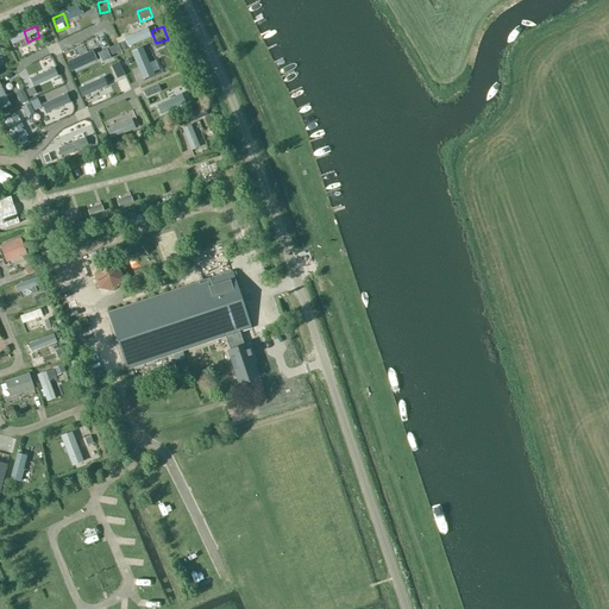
[(159,50),(164,64),(176,60),(170,46),(159,50)]
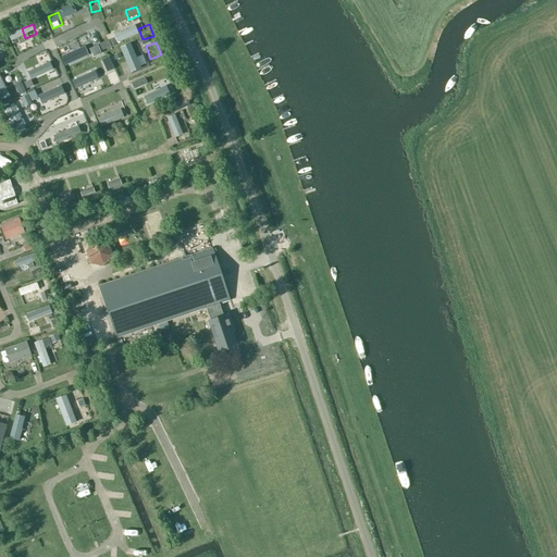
[(146,91),(137,95),(141,103),(149,100),(146,91)]
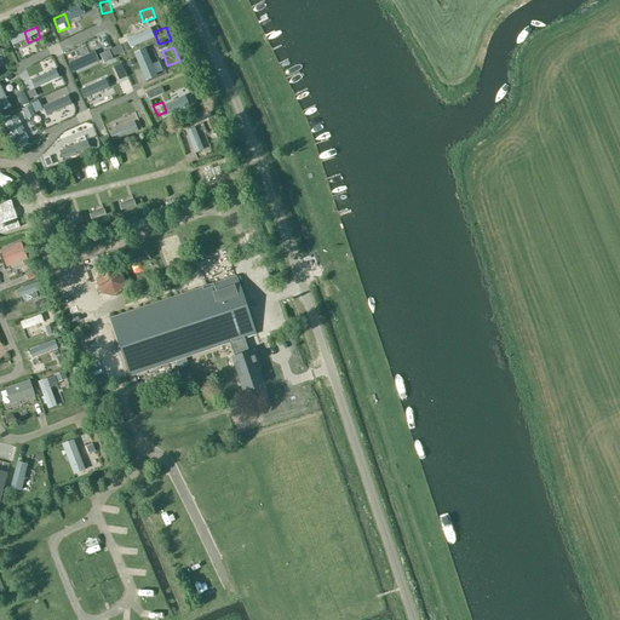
[(132,116),(135,127),(145,125),(142,113),(132,116)]
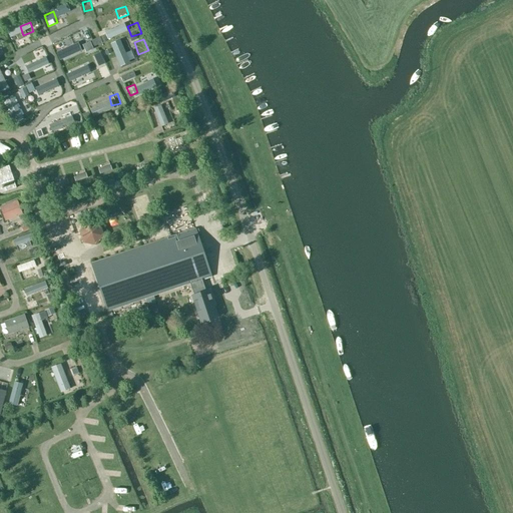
[(101,101),(88,106),(91,116),(104,110),(101,101)]
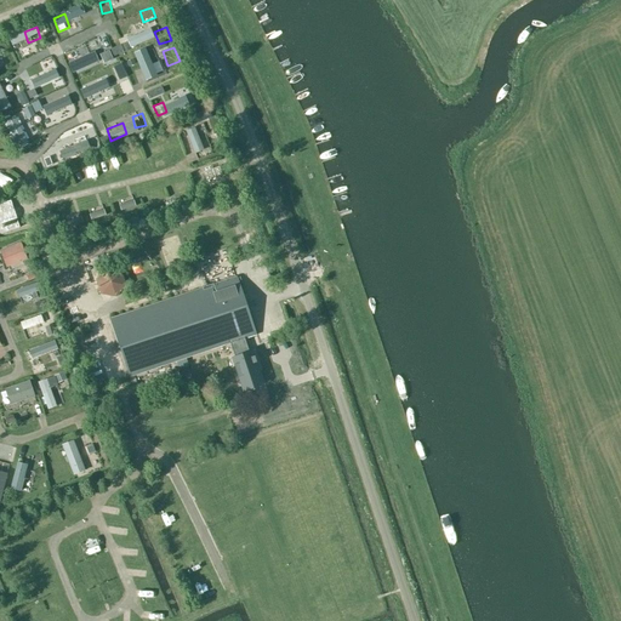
[(12,141),(23,135),(18,125),(7,130),(12,141)]
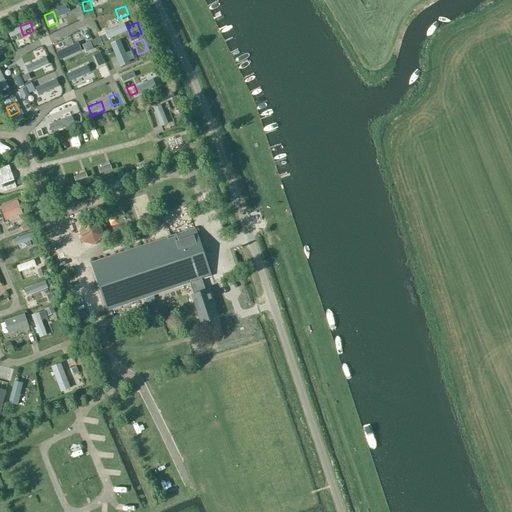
[(168,117),(169,116),(165,104),(151,108),(157,127),(170,123),(168,117)]
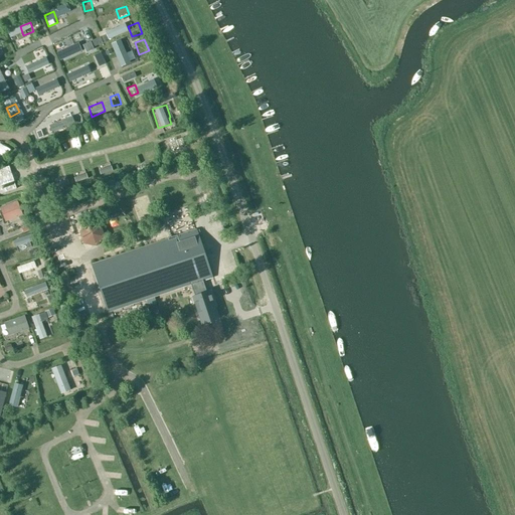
[(53,131),(65,127),(61,118),(50,123),(53,131)]
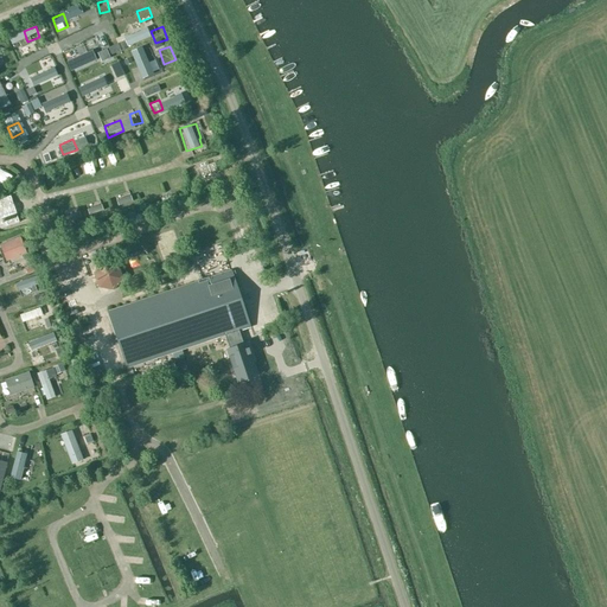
[(97,170),(108,167),(106,155),(96,157),(97,170)]
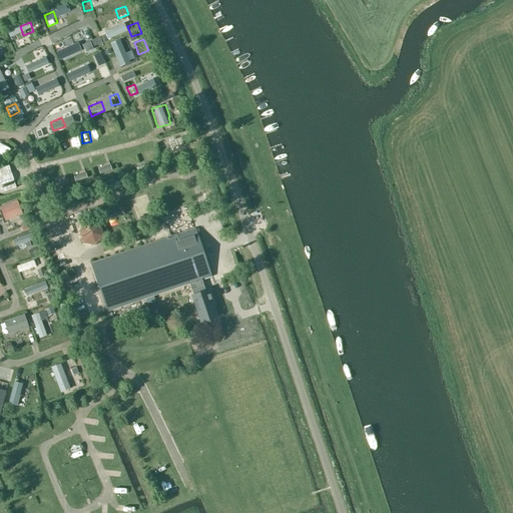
[(166,141),(169,149),(183,144),(180,137),(166,141)]
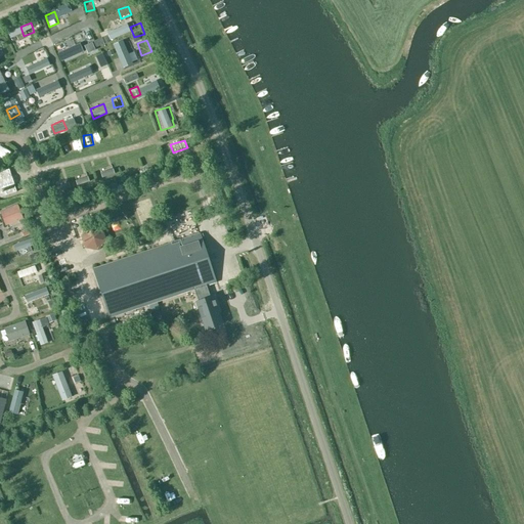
[(60,146),(63,155),(72,153),(69,143),(60,146)]
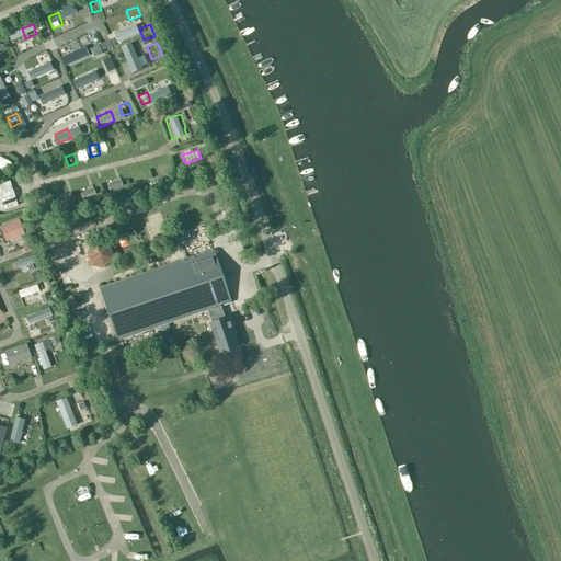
[(152,165),(155,176),(167,173),(163,162),(152,165)]
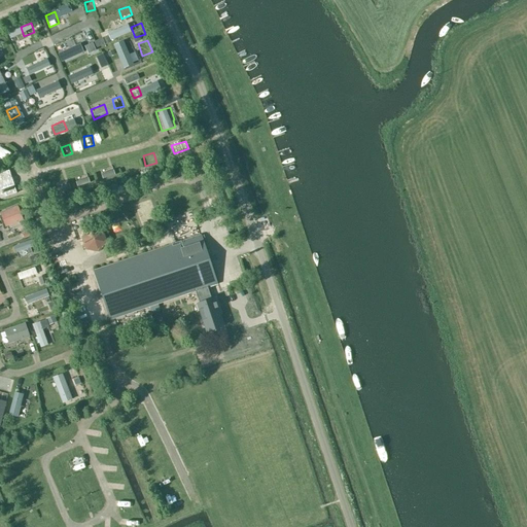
[(134,155),(126,160),(131,170),(139,166),(134,155)]
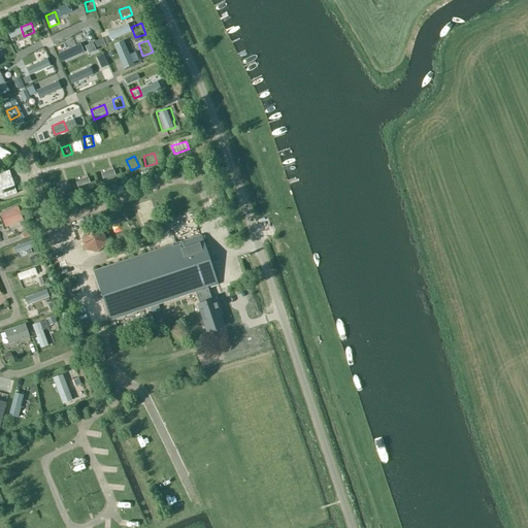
[(0,172),(0,198),(15,193),(13,186),(10,177),(8,170),(0,172)]
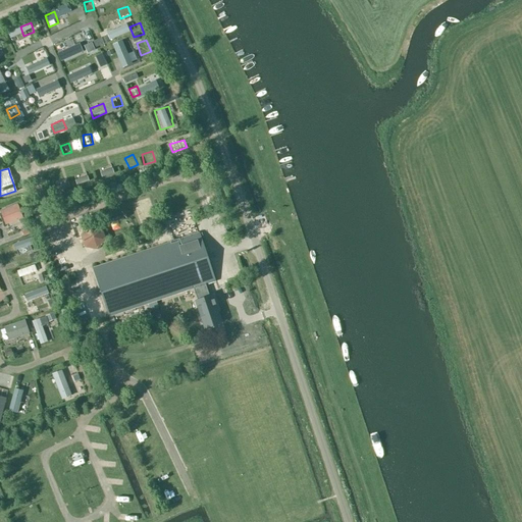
[(73,173),(74,184),(84,183),(84,172),(73,173)]
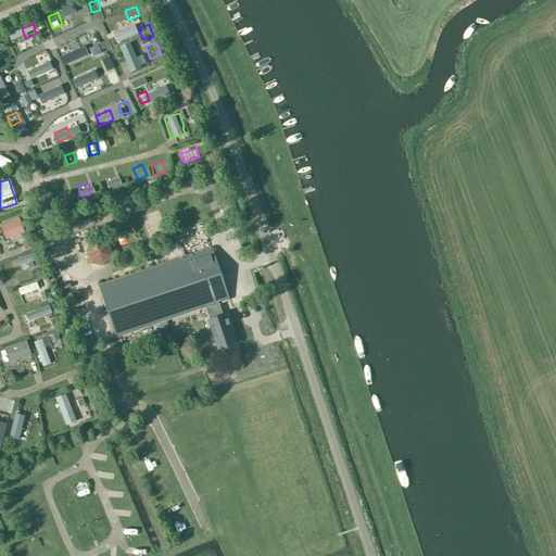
[(0,223),(0,235),(2,240),(22,234),(17,217),(0,223)]
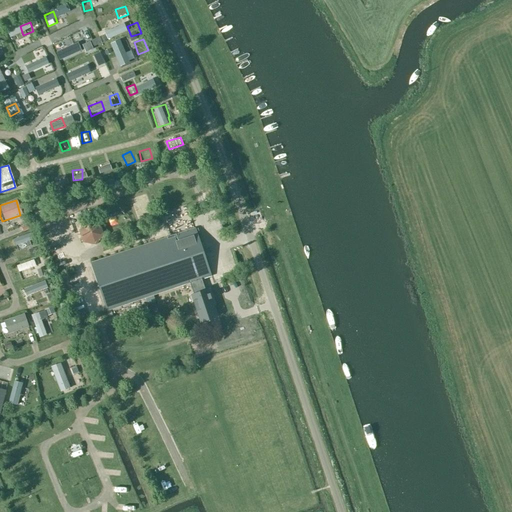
[(145,218),(149,228),(155,225),(152,215),(145,218)]
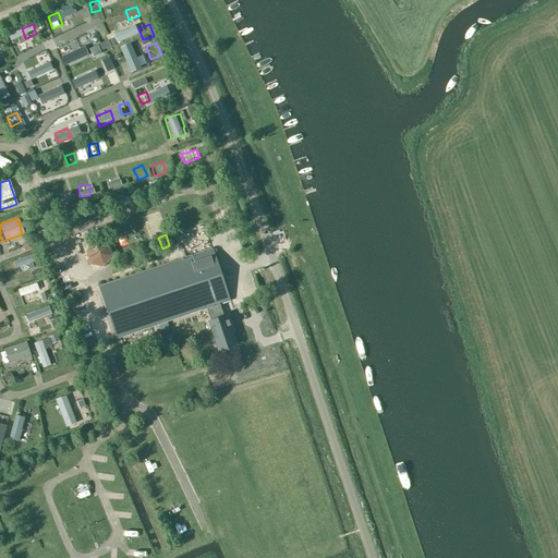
[(85,251),(89,264),(104,267),(112,256),(108,243),(95,240),(85,251)]
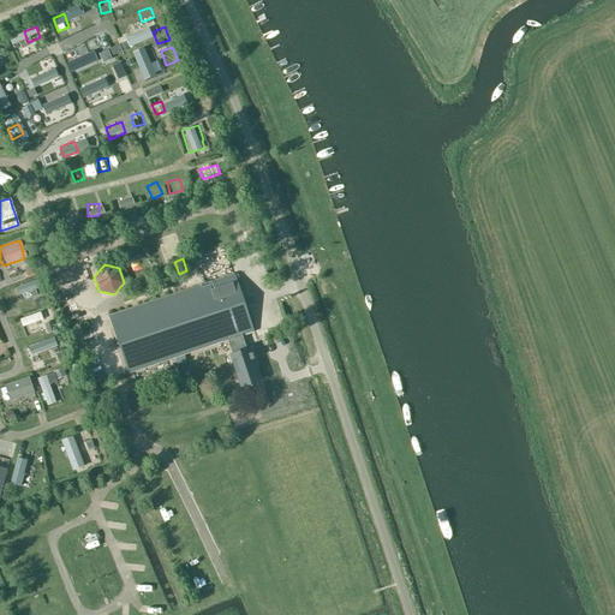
[(107,380),(230,339),(244,334),(252,332),(233,274),(88,323),(107,380)]
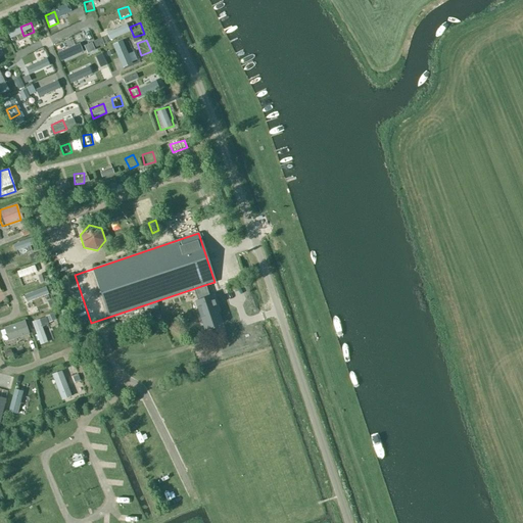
[(11,251),(30,246),(28,240),(9,244),(11,251)]
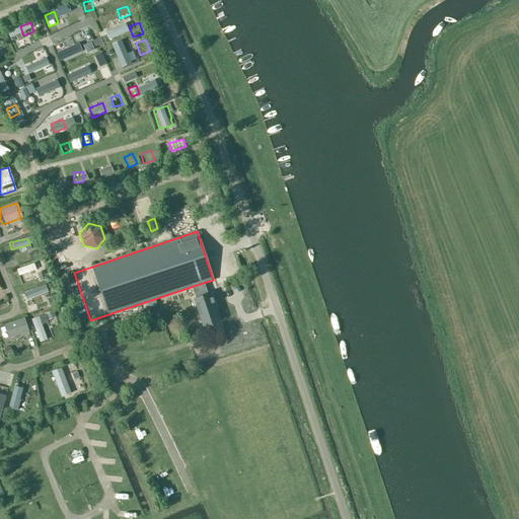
[(34,263),(14,270),(18,282),(39,276),(34,263)]
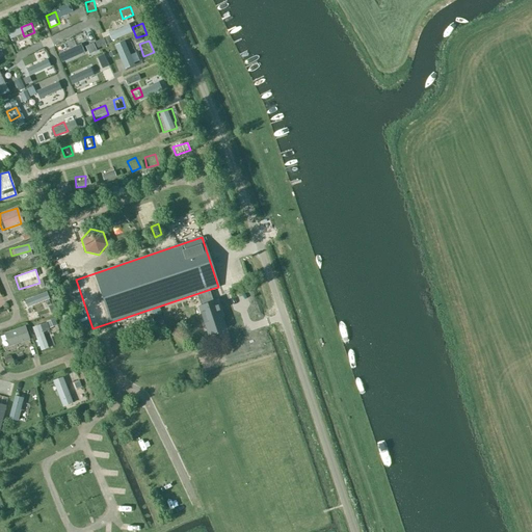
[(211,289),(198,293),(203,306),(201,306),(200,307),(209,334),(225,328),(221,315),(222,315),(218,300),(215,301),(211,289)]
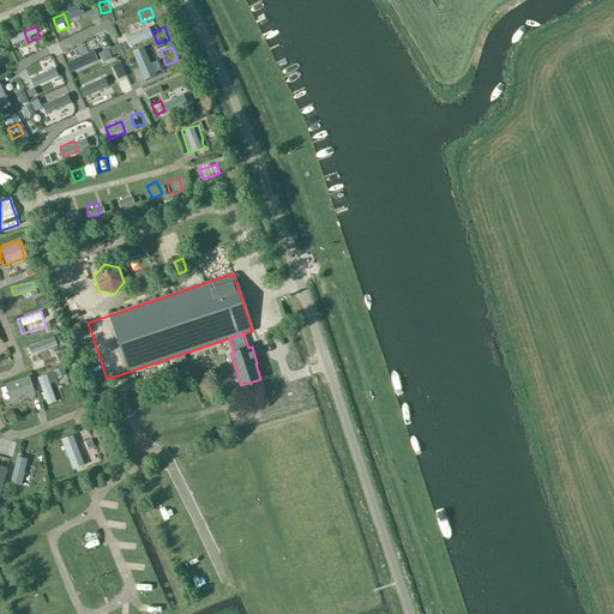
[(24,357),(49,348),(46,338),(22,349),(24,357)]
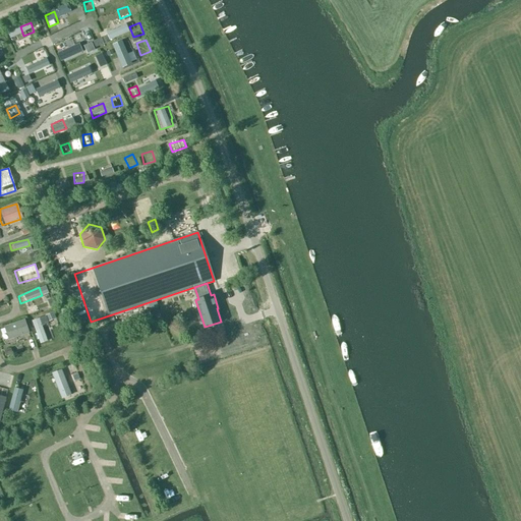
[(44,303),(22,308),(23,314),(45,309),(44,303)]
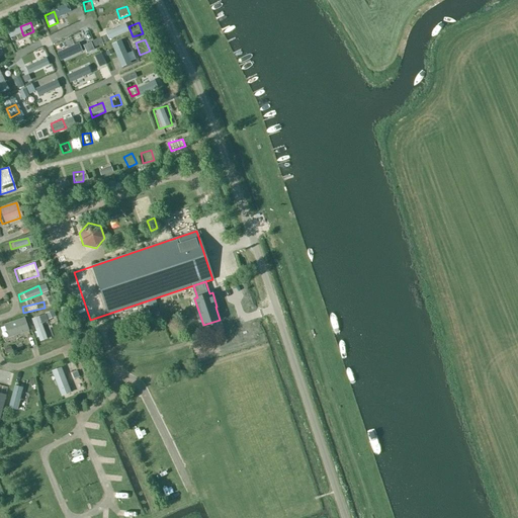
[(1,324),(5,339),(27,333),(23,318),(1,324)]
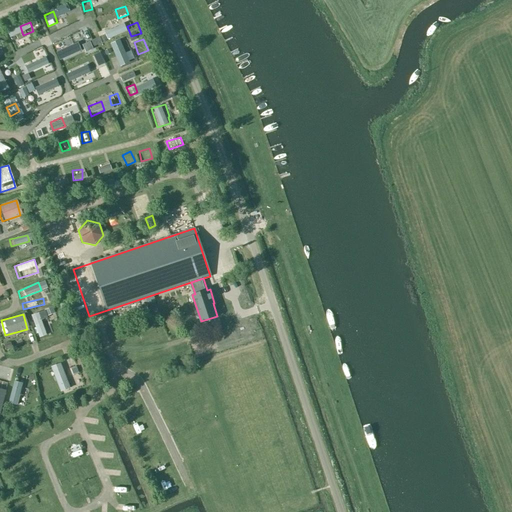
[(97,321),(100,333),(107,331),(104,319),(97,321)]
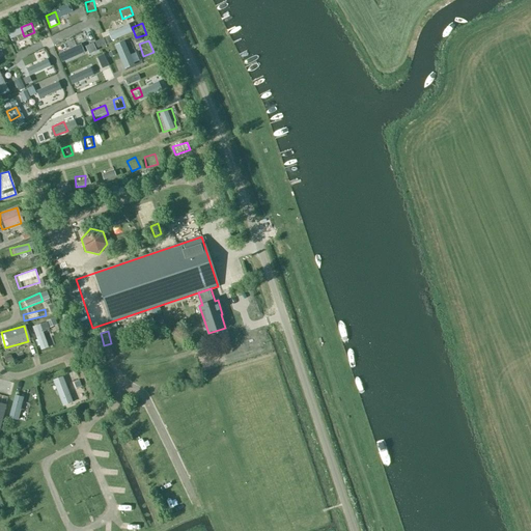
[(133,353),(136,362),(145,359),(142,350),(133,353)]
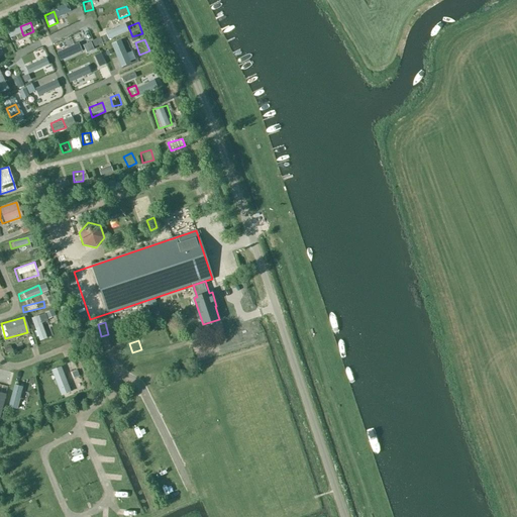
[(6,345),(0,347),(3,354),(9,352),(6,345)]
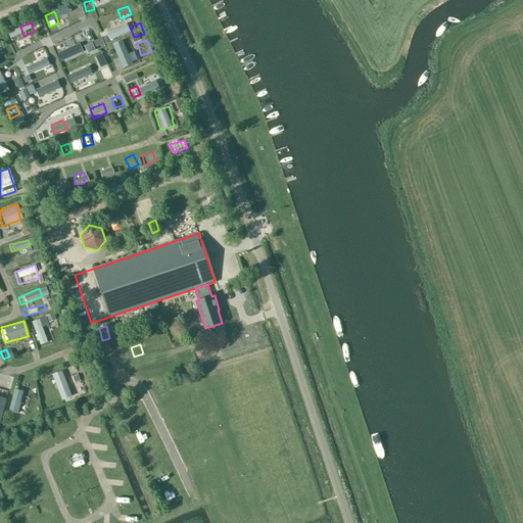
[(190,352),(193,361),(202,358),(199,349),(190,352)]
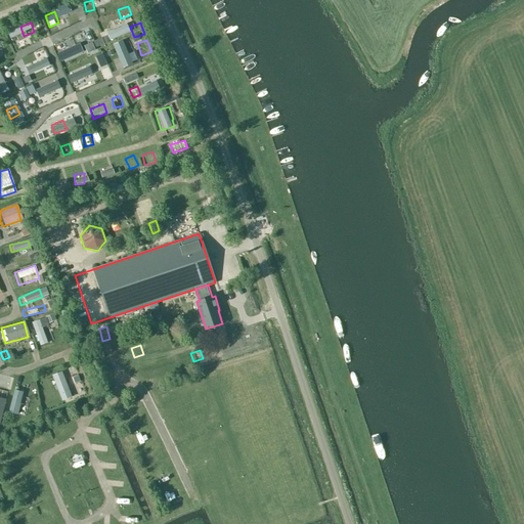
[(175,368),(184,366),(180,352),(171,355),(175,368)]
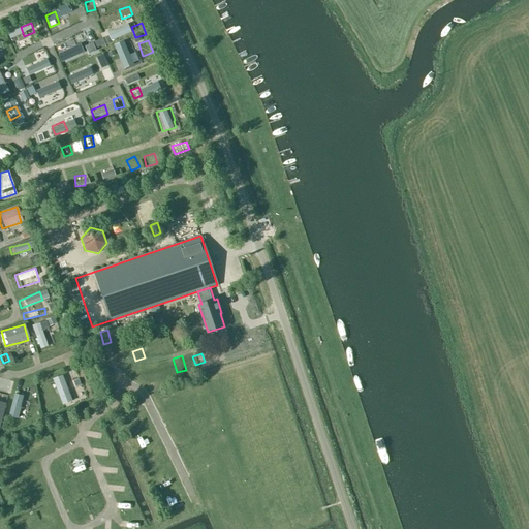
[(62,368),(66,379),(74,377),(70,366),(62,368)]
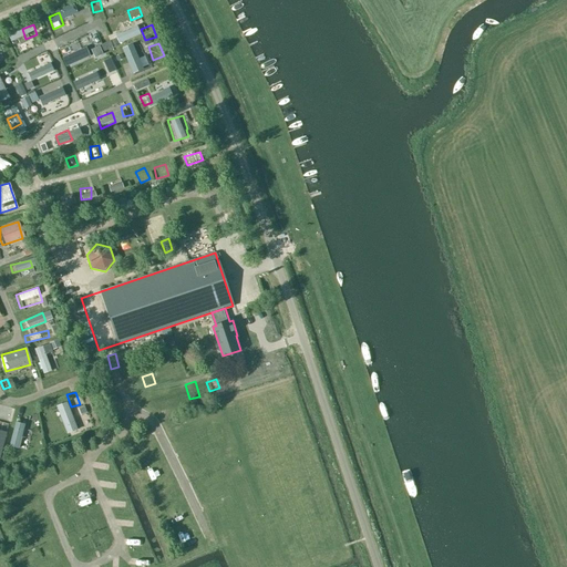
[(66,434),(78,429),(63,402),(52,408),(66,434)]
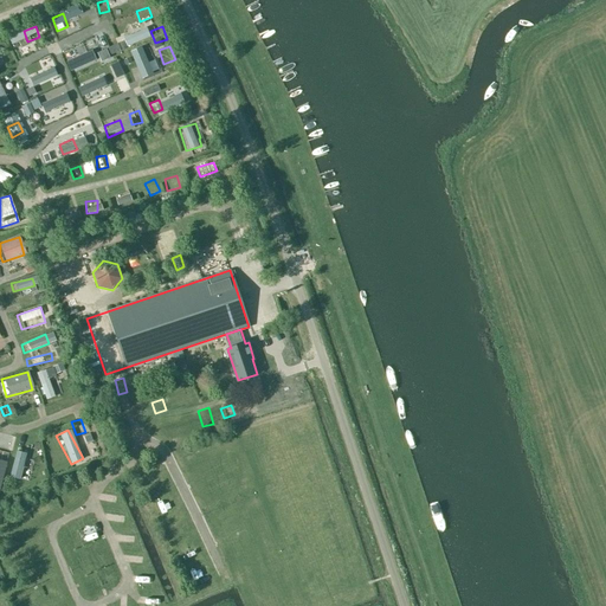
[(150,439),(141,442),(143,453),(154,451),(150,439)]
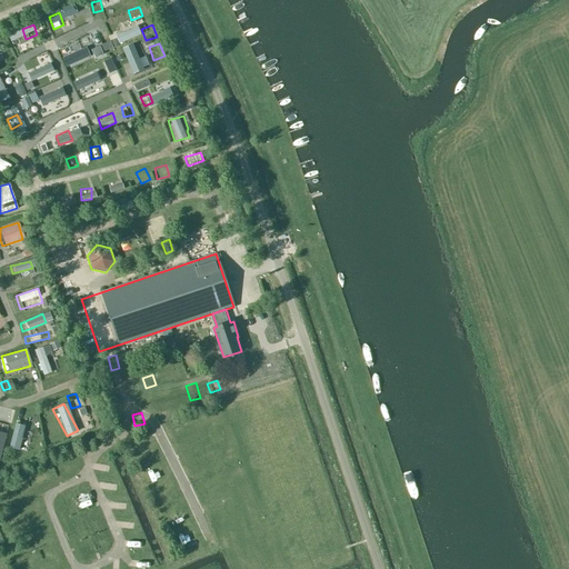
[(41,415),(39,421),(46,425),(48,418),(41,415)]
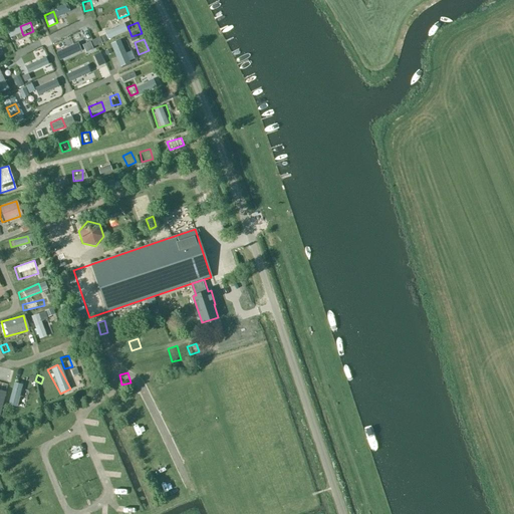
[(16,407),(20,384),(10,382),(6,405),(16,407)]
